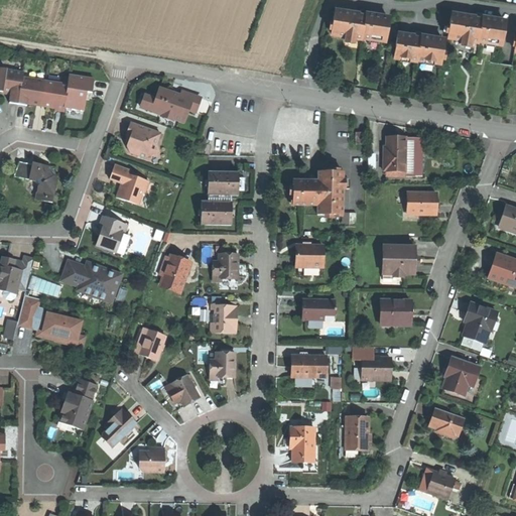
[(371,38),(386,41),(389,21),(383,20),(384,16),(366,13),(366,15),(341,11),(341,14),(335,13),(332,34),(345,36),(345,39),(353,40),(362,42),(362,40),(370,41),(371,38)]
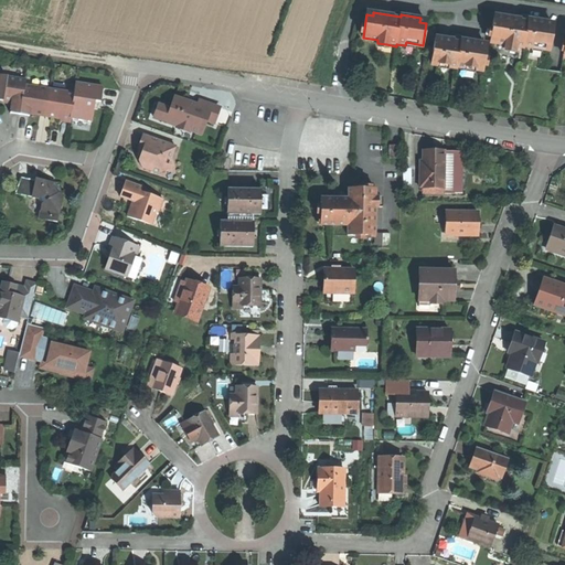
[(494,18),(490,40),(505,42),(504,46),(514,48),(523,49),(523,48),(532,49),(532,45),(550,48),(553,25),(546,24),(547,21),(528,18),(528,20),(501,16),(501,19),(494,18)]
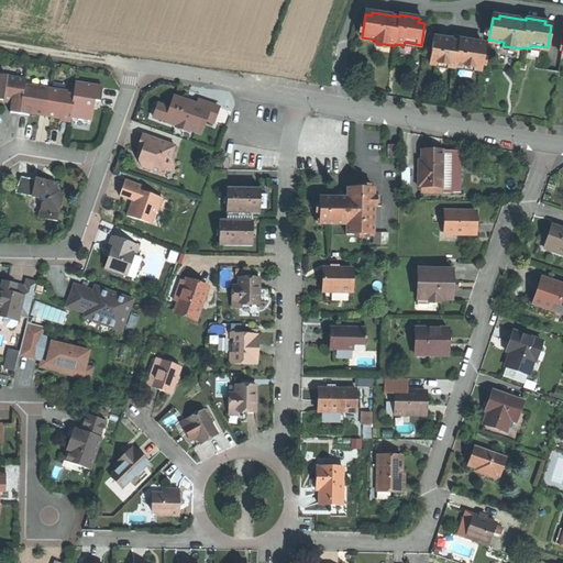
[(440,41),(433,40),(429,62),(446,65),(445,69),(450,69),(454,70),(454,68),(464,69),(464,67),(481,69),(484,46),(467,44),(468,41),(459,39),(459,41),(441,37),(440,41)]
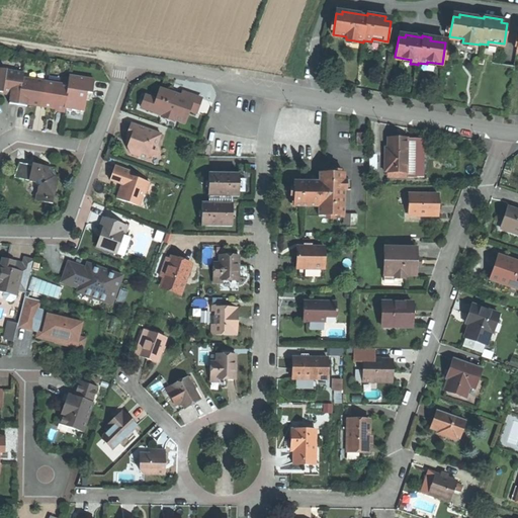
[(23,73),(0,69),(0,91),(6,93),(11,94),(10,104),(18,105),(22,78),(23,73)]
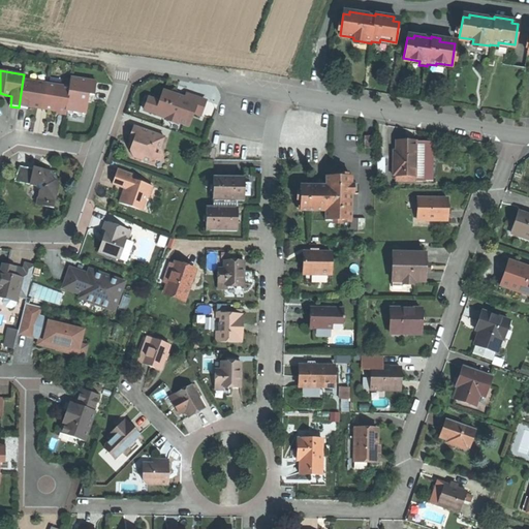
[(72,78),(70,87),(67,112),(78,113),(87,115),(90,95),(95,96),(97,82),(72,78)]
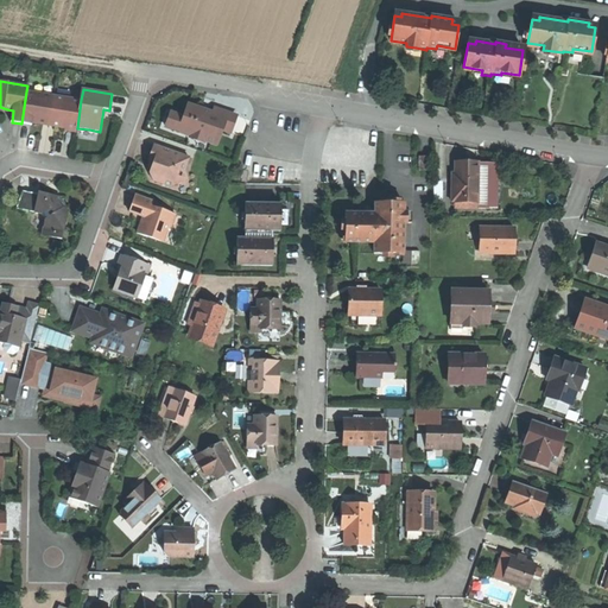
[(55,96),(26,92),(21,124),(32,125),(33,124),(42,125),(50,126),(55,96)]
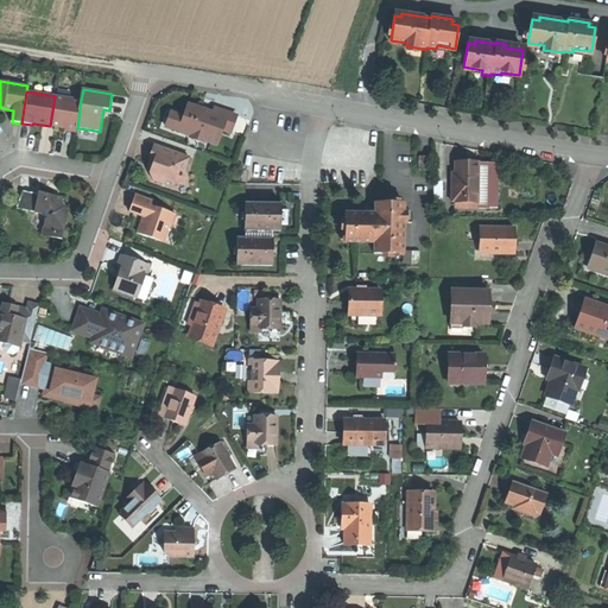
[(81,100),(55,96),(50,126),(58,127),(67,128),(65,131),(76,133),(77,128),(81,100)]
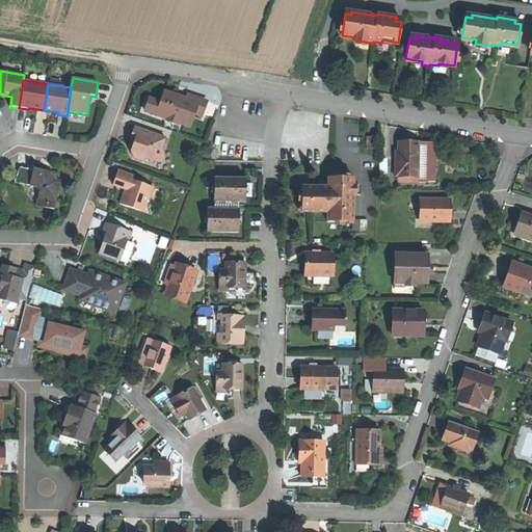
[(179,97),(165,92),(164,98),(162,103),(157,101),(152,113),(168,118),(167,121),(179,125),(180,123),(191,127),(195,114),(203,116),(208,102),(189,95),(187,100),(179,97)]
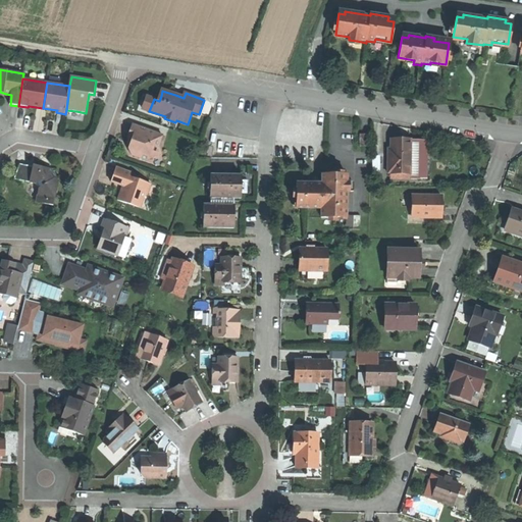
[(143,109),(149,111),(154,99),(147,97),(143,109)]
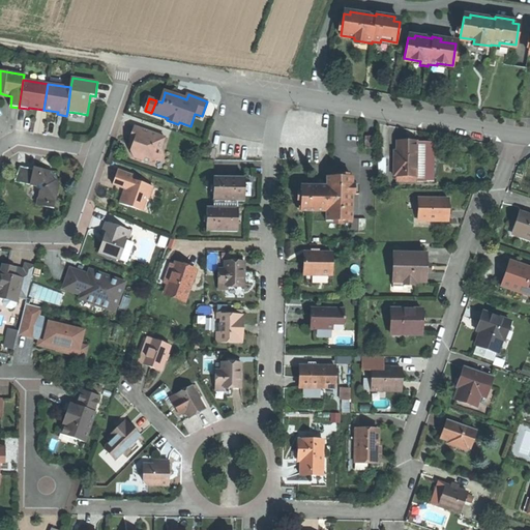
[(166,138),(135,127),(130,140),(137,142),(136,146),(135,150),(130,151),(135,158),(142,160),(147,158),(155,162),(165,156),(162,149),(166,138)]
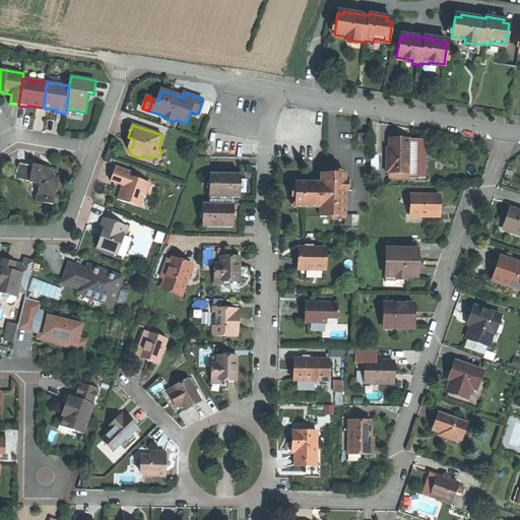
[(399,139),(390,139),(390,152),(387,152),(387,173),(398,173),(409,174),(409,139),(399,139)]
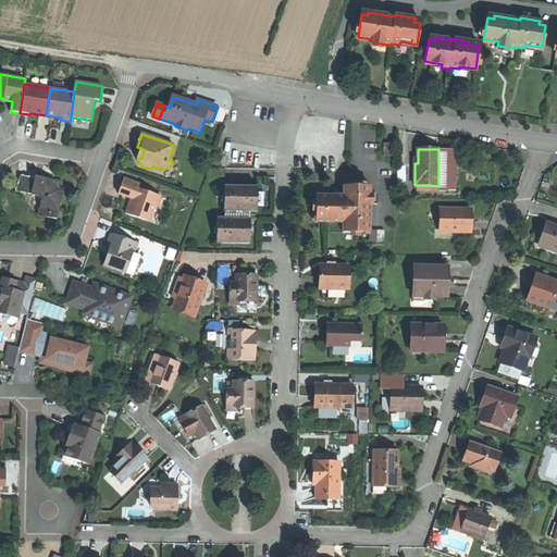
[(456,149),(438,149),(438,186),(426,185),(426,190),(456,190),(456,149)]
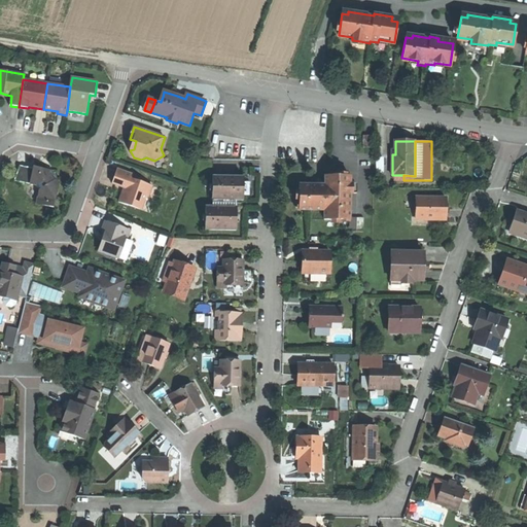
[(33,169),(19,166),(15,181),(36,185),(40,190),(39,194),(41,194),(40,202),(56,205),(60,181),(58,180),(54,174),(53,171),(43,169),(33,167),(33,169)]
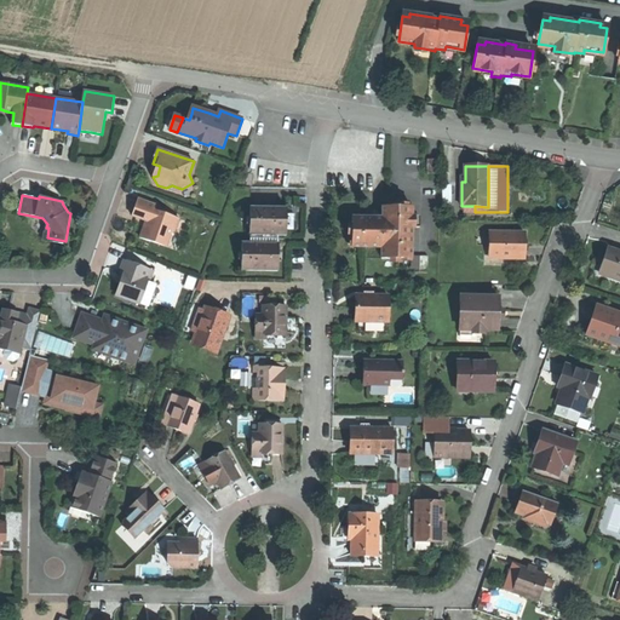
[(156,205),(139,199),(133,217),(147,222),(150,223),(148,230),(144,229),(142,239),(153,242),(154,240),(168,245),(172,235),(176,234),(181,219),(154,211),(156,205)]
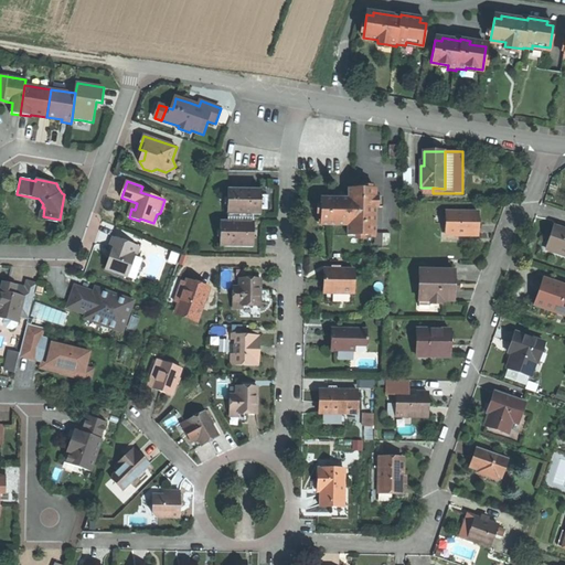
[(262,189),(228,189),(228,214),(252,214),(262,214),(262,209),(262,194),(262,189)]
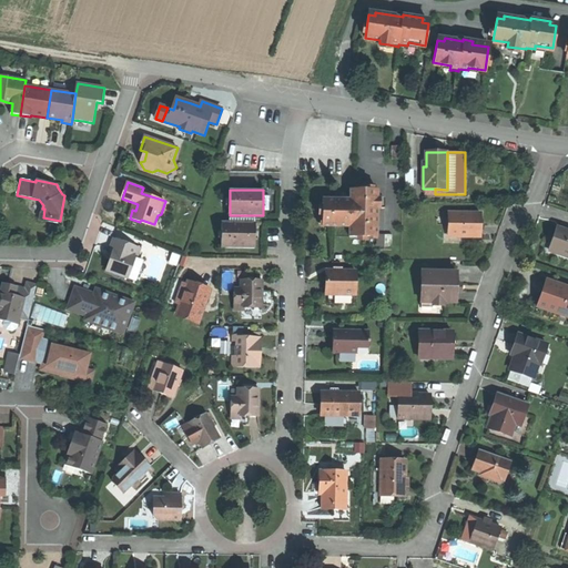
[(378,191),(351,190),(351,200),(340,200),(323,200),(323,219),(325,219),(325,226),(351,227),(351,239),(369,239),(369,235),(377,235),(378,191)]
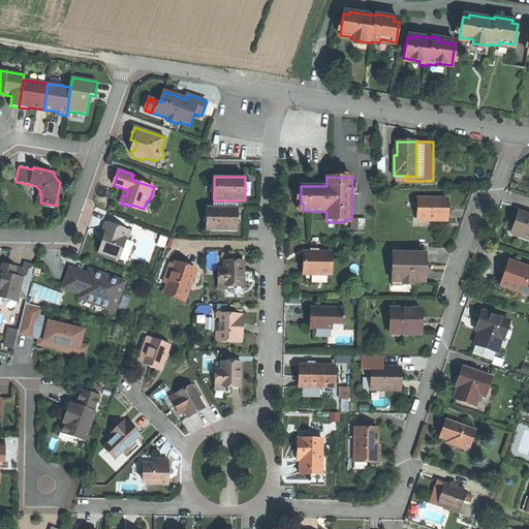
[(55,209),(56,206),(40,203),(41,194),(39,194),(37,205),(55,209)]
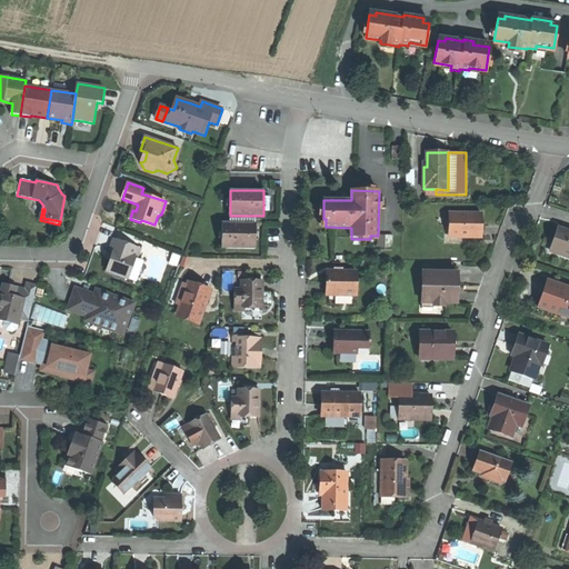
[(482,213),(450,213),(450,238),(482,238),(482,227),(482,213)]
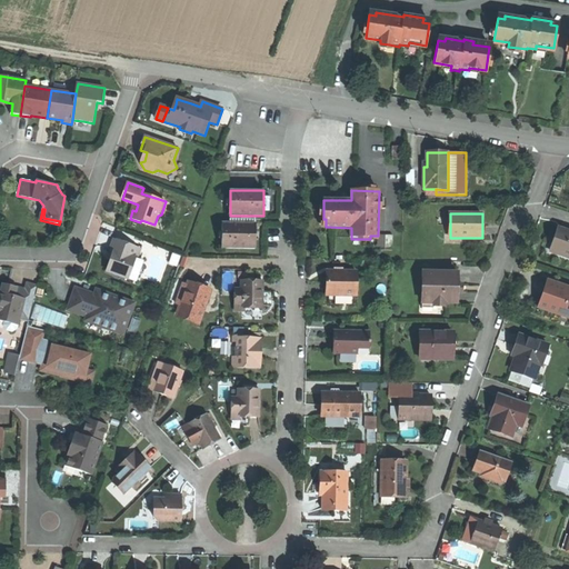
[(257,223),(253,222),(230,222),(222,222),(222,248),(257,249),(257,235),(257,223)]
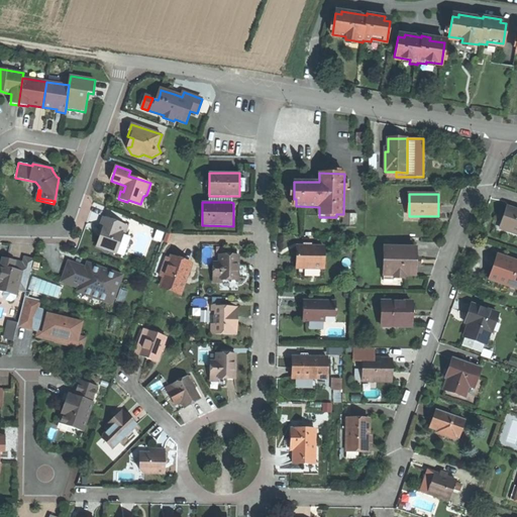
[(504,217),(501,227),(516,232),(516,209),(508,206),(504,217)]
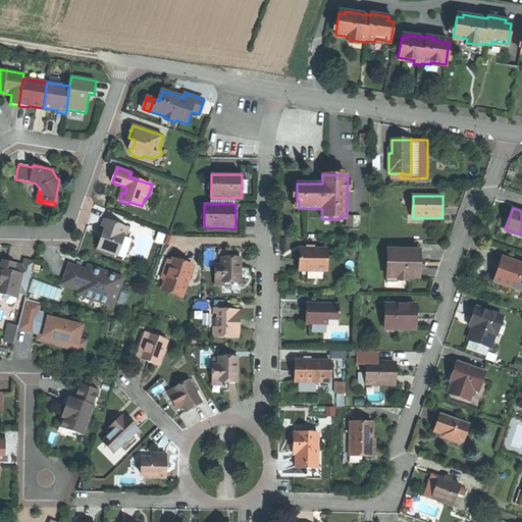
[(129,228),(105,219),(102,229),(105,230),(102,239),(99,249),(118,256),(125,237),(126,238),(129,228)]
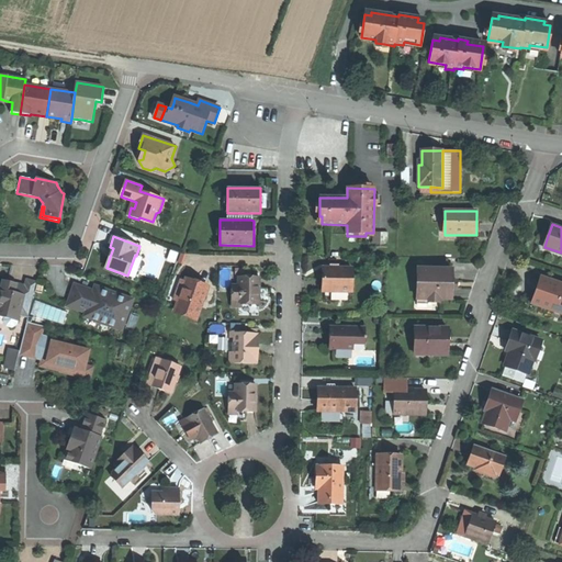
[(143,258),(136,256),(135,255),(127,276),(135,278),(143,258)]
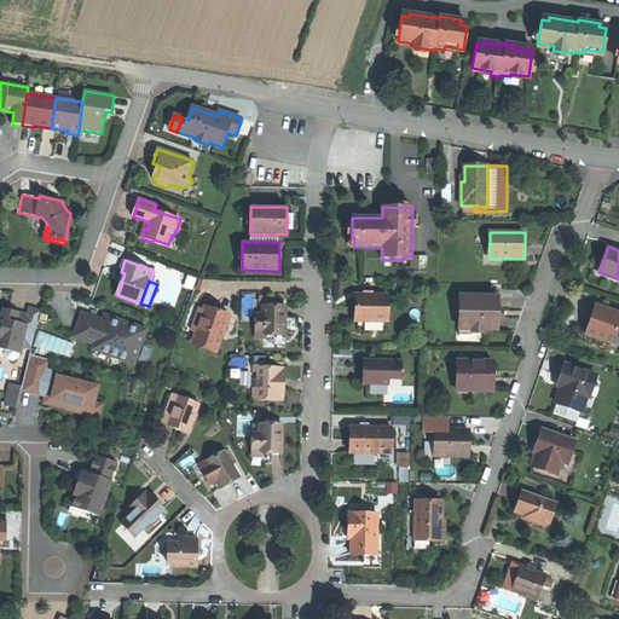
[(389,296),(357,295),(356,308),(356,320),(388,322),(389,296)]
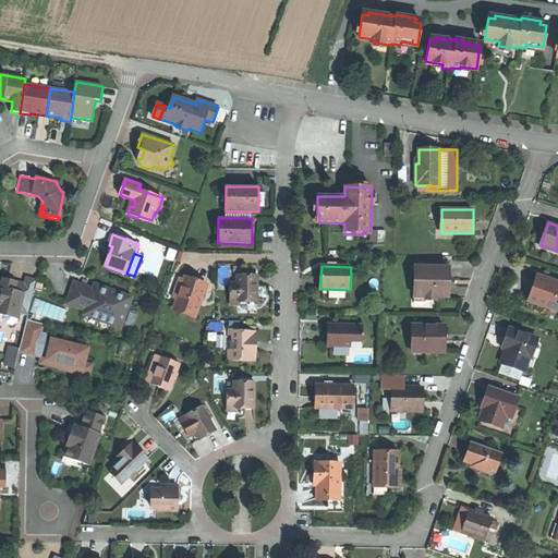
[(449,268),(415,267),(415,296),(426,298),(426,301),(437,301),(437,298),(449,298),(449,287),(449,279),(449,268)]
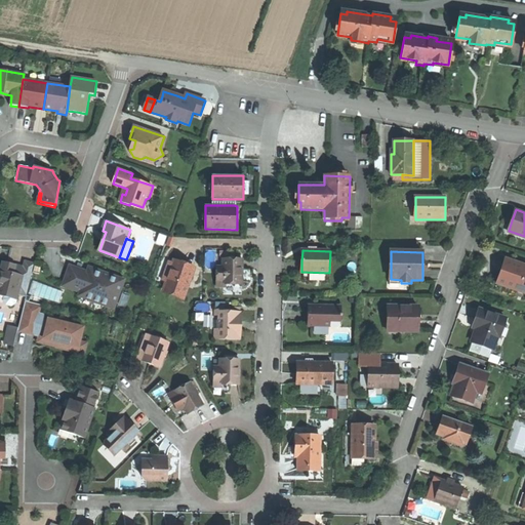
[(245,259),(226,259),(226,267),(219,267),(219,280),(228,280),(228,284),(245,284),(245,271),(245,259)]
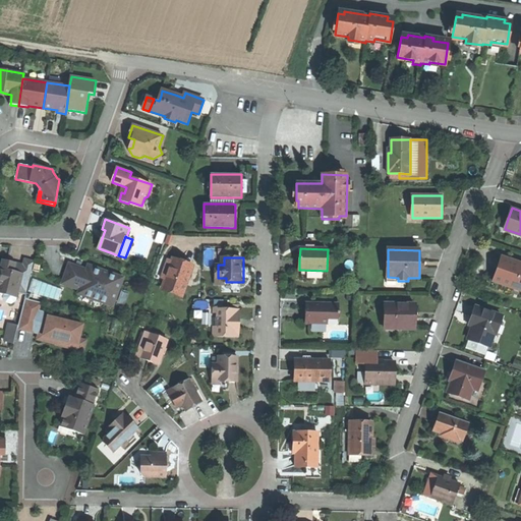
[(494,280),(520,289),(520,264),(502,257),(498,269),(494,280)]
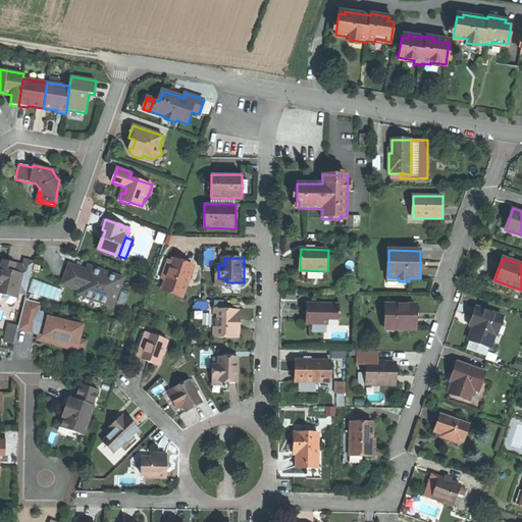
[(163,289),(184,295),(194,266),(184,262),(173,259),(172,261),(166,281),(163,289)]
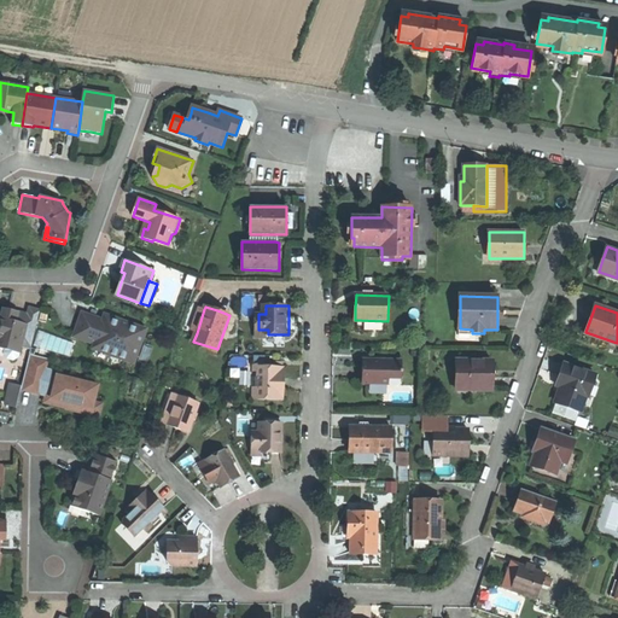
[(41,310),(30,308),(29,315),(17,312),(5,309),(3,322),(0,322),(0,348),(6,350),(5,354),(7,359),(15,360),(19,357),(22,347),(33,349),(41,310)]
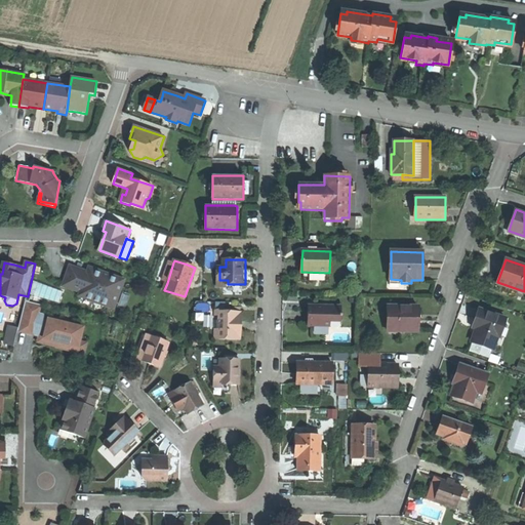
[(163,281),(167,283),(173,263),(169,261),(163,281)]
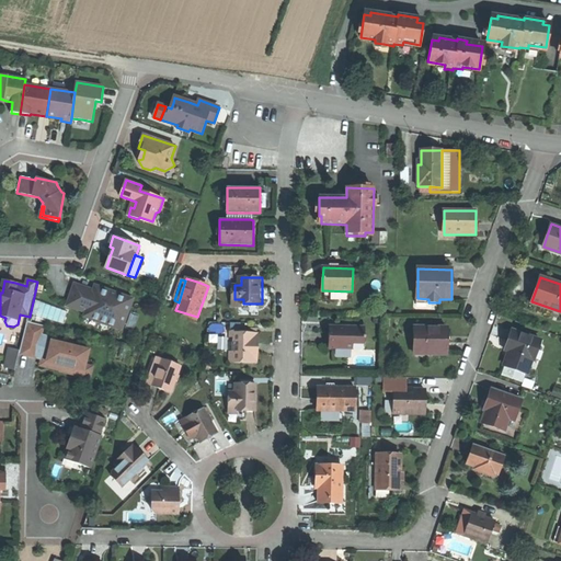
[(76,285),(69,306),(88,312),(88,311),(104,317),(103,322),(122,329),(133,301),(124,298),(124,296),(119,295),(118,297),(110,294),(110,292),(105,289),(105,292),(96,288),(94,292),(76,285)]
